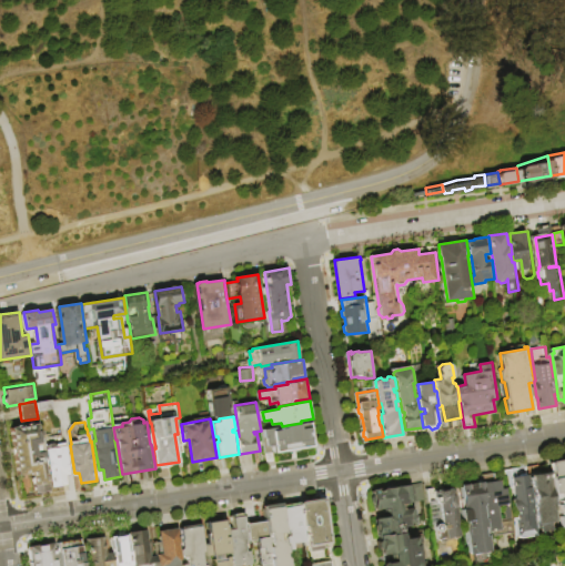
[(263,428),(278,426),(279,430),(284,430),(288,425),(301,423),(313,422),(318,446),(276,453),(276,452),(266,454),(263,428)]
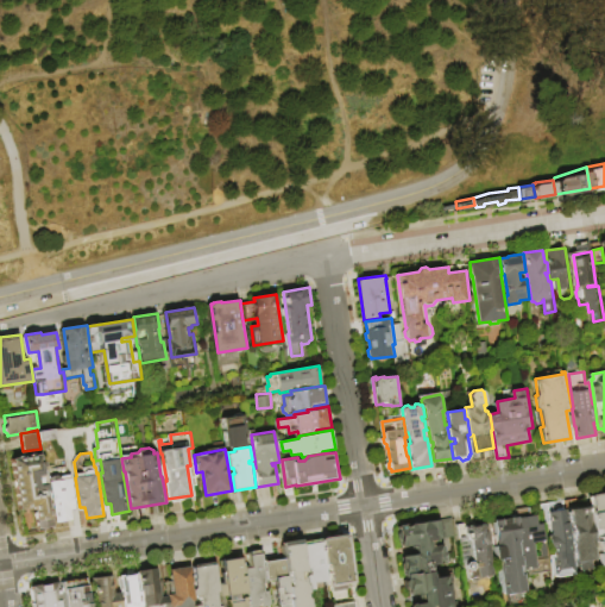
[(14,458),(42,454),(44,468),(48,468),(49,477),(51,490),(49,492),(51,507),(54,506),(56,523),(57,526),(41,529),(37,506),(23,508),(14,458)]
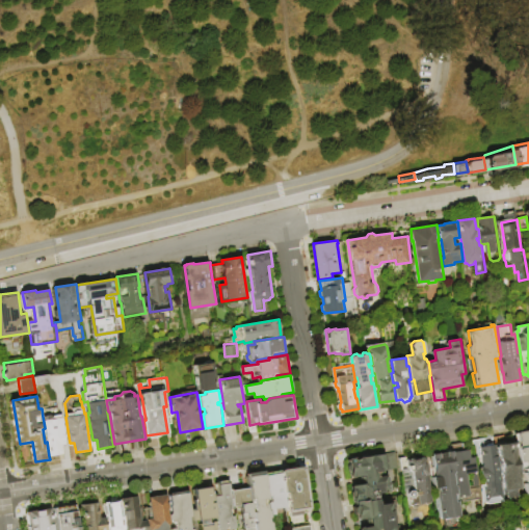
[(45,428),(43,417),(61,414),(61,417),(63,417),(68,444),(62,445),(64,454),(49,456),(47,442),(45,428)]
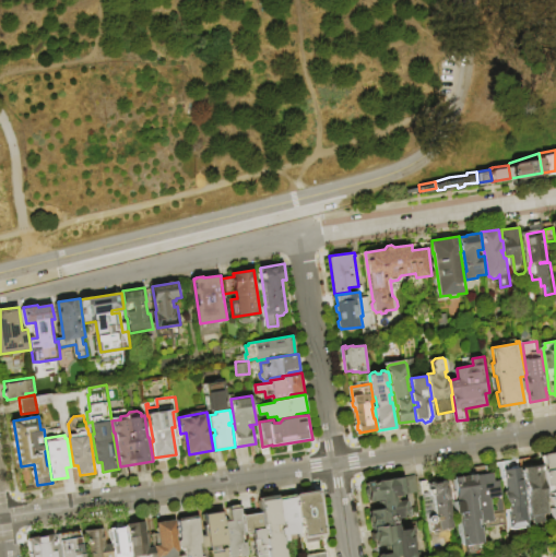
[(555,520),(553,508),(555,508),(553,497),(554,497),(554,493),(555,492),(555,487),(554,484),(547,485),(545,471),(545,470),(546,470),(544,454),(555,452),(555,520)]
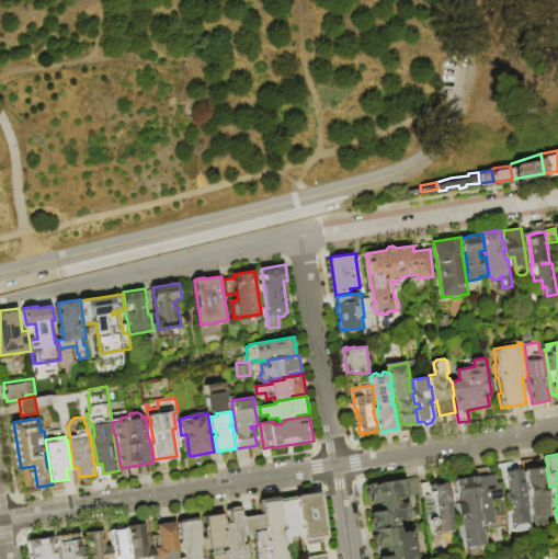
[(534,518),(527,475),(525,475),(524,469),(526,469),(526,468),(534,467),(534,468),(546,466),(547,471),(547,472),(545,472),(553,515),(547,516),(548,523),(537,525),(536,517),(534,518)]
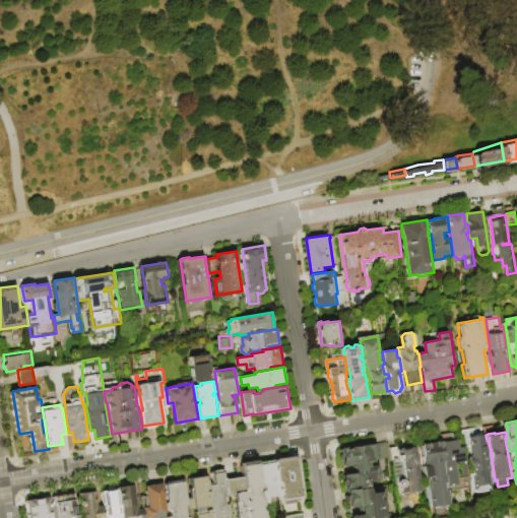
[(469,437),(486,434),(486,435),(487,440),(494,484),(476,488),(474,475),(475,475),(474,467),(472,467),(471,459),(473,458),(469,437)]
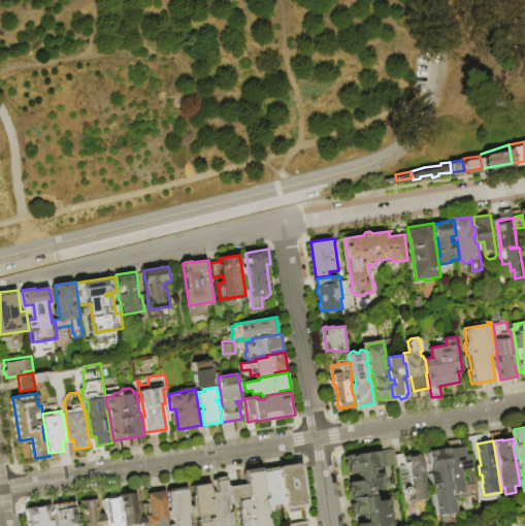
[(457,494),(456,488),(455,482),(453,467),(450,449),(467,446),(468,454),(474,453),(477,468),(465,469),(468,492),(457,494)]
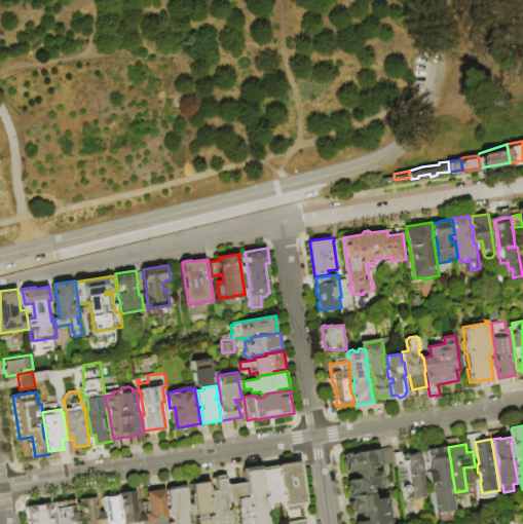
[(427,449),(448,446),(448,447),(451,465),(449,468),(451,479),(453,480),(454,486),(452,487),(451,488),(452,495),(456,494),(458,510),(438,514),(434,482),(431,483),(430,471),(431,471),(427,449)]
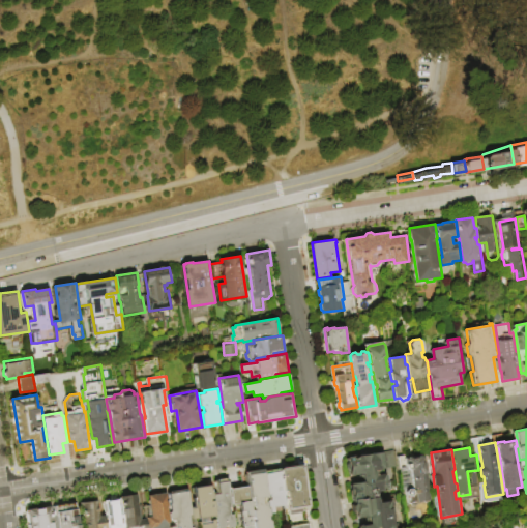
[(347,457),(397,450),(400,467),(387,469),(386,460),(385,460),(384,462),(386,464),(385,467),(385,469),(381,469),(382,471),(378,471),(378,475),(386,474),(388,475),(388,479),(387,480),(387,481),(396,480),(397,488),(377,491),(379,502),(390,501),(392,503),(392,506),(391,508),(392,512),(396,511),(397,519),(394,519),(394,521),(393,523),(397,525),(397,527),(359,527),(359,525),(371,524),(370,517),(358,518),(356,502),(354,502),(352,484),(363,481),(362,473),(350,475),(347,457)]
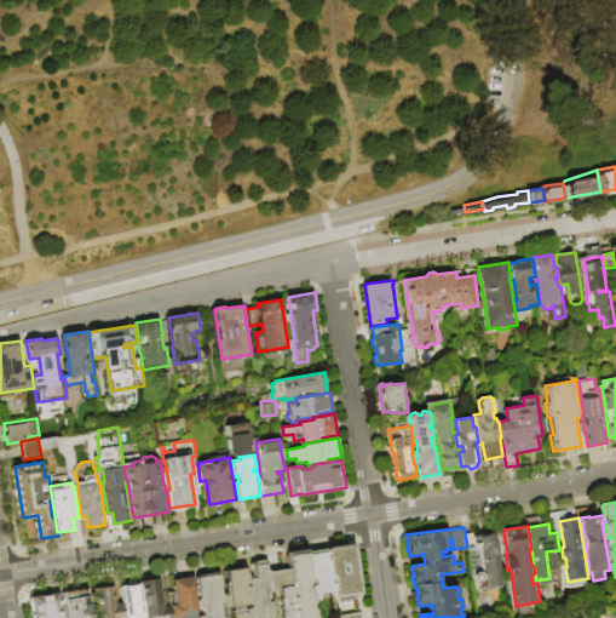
[(467,534),(477,533),(477,537),(498,533),(505,585),(504,585),(502,588),(499,588),(498,587),(489,588),(488,591),(483,591),(479,589),(478,589),(477,579),(476,577),(473,577),(467,534)]
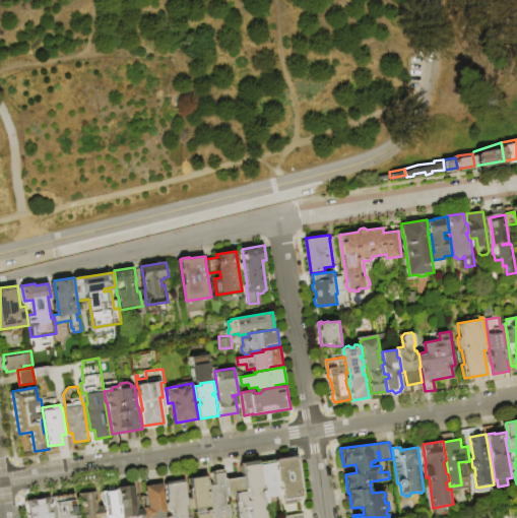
[(298,455),(305,497),(284,500),(281,481),(278,481),(275,462),(275,458),(298,455)]
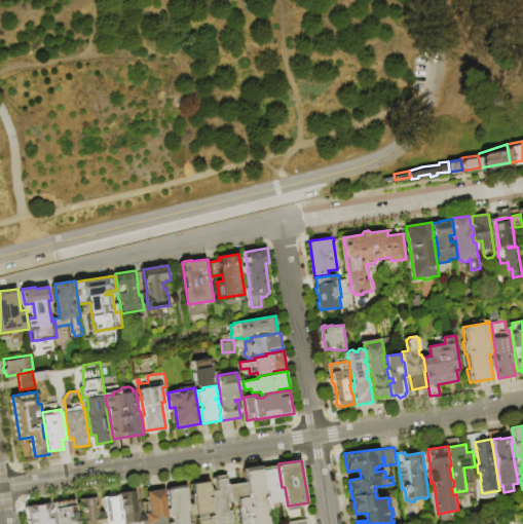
[(248,482),(246,468),(262,465),(262,470),(266,493),(261,494),(262,498),(265,498),(266,503),(266,506),(268,504),(270,523),(254,523),(252,507),(254,506),(252,492),(249,492),(248,482)]
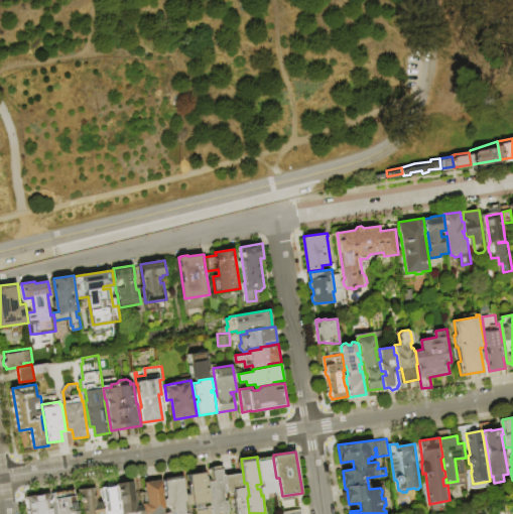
[(261,484),(257,461),(273,459),(276,478),(279,492),(278,492),(268,493),(268,499),(264,499),(262,484),(261,484)]
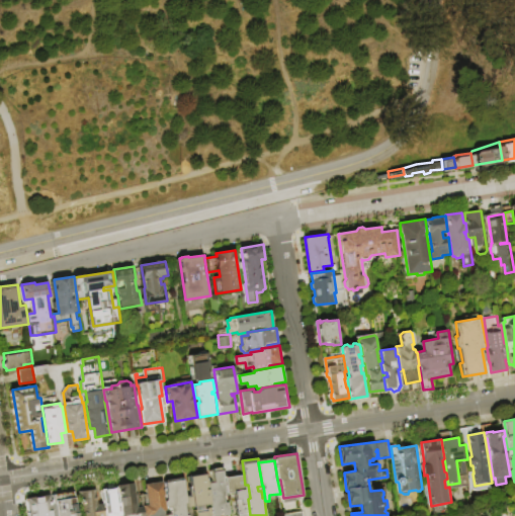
[(215,515),(212,503),(209,489),(209,487),(209,483),(216,482),(213,469),(225,467),(227,478),(229,495),(226,496),(227,503),(231,502),(232,513),(230,515),(225,515),(223,514),(221,515),(215,515)]
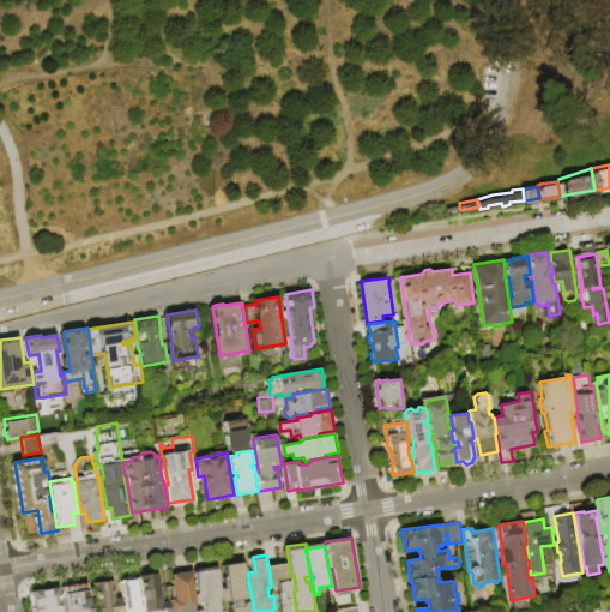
[(224,597),(223,587),(225,587),(224,576),(228,576),(225,565),(246,562),(248,573),(248,577),(245,579),(245,581),(248,580),(252,597),(224,601),(224,597)]
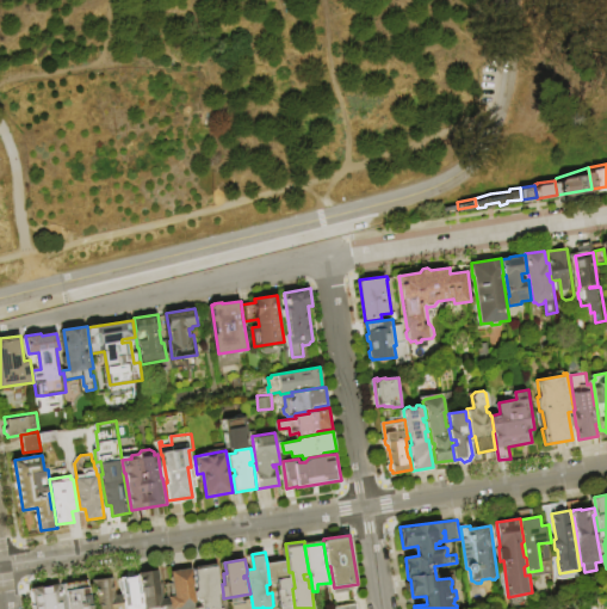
[(272,592),(270,584),(267,564),(287,560),(289,572),(292,589),(295,608),(273,608),(273,606),(272,592)]
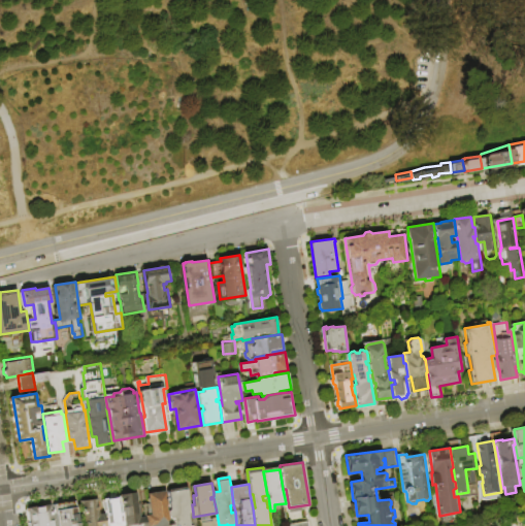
[(169,491),(189,488),(192,504),(193,513),(191,513),(193,525),(195,525),(172,525),(172,524),(177,523),(176,517),(173,517),(171,517),(170,511),(172,508),(169,491)]
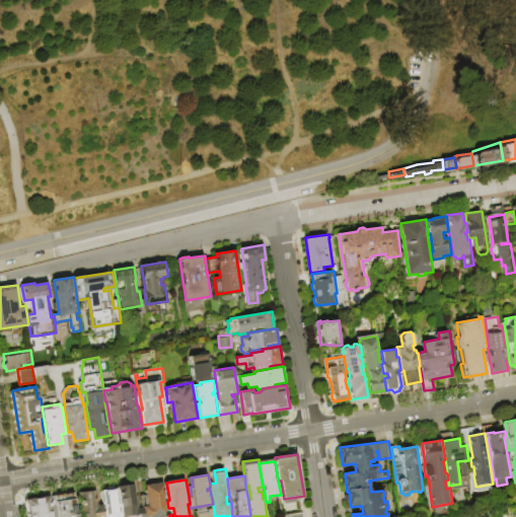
[(146,485),(164,482),(167,502),(168,508),(169,511),(166,511),(166,516),(146,516),(145,506),(150,505),(146,485)]
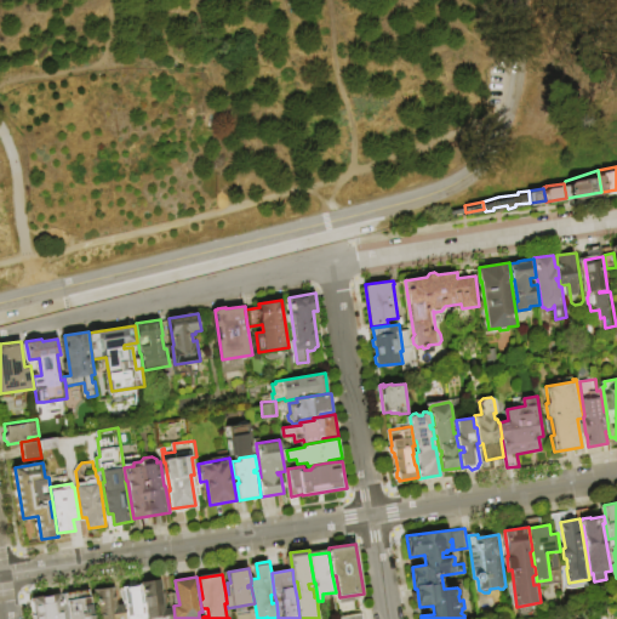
[(152,618),(147,618),(142,584),(142,581),(163,579),(169,614),(170,614),(170,618),(152,618)]
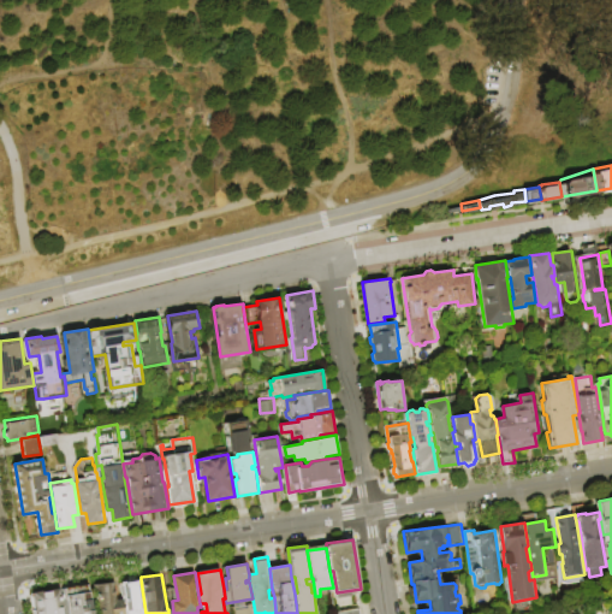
[(128,613),(124,582),(131,580),(131,577),(137,576),(138,579),(141,579),(146,613),(128,613)]
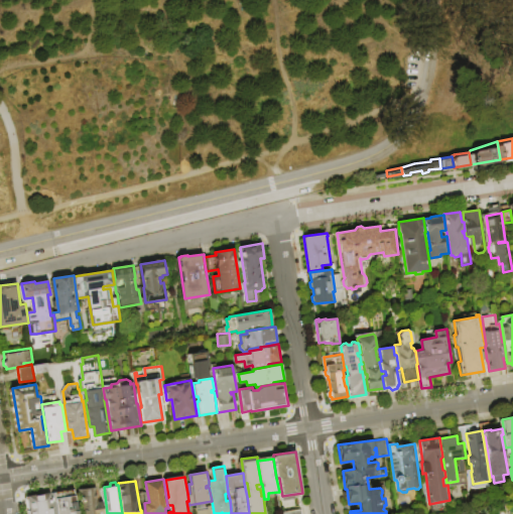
[(85,513),(81,489),(97,486),(100,509),(105,508),(105,513),(85,513)]
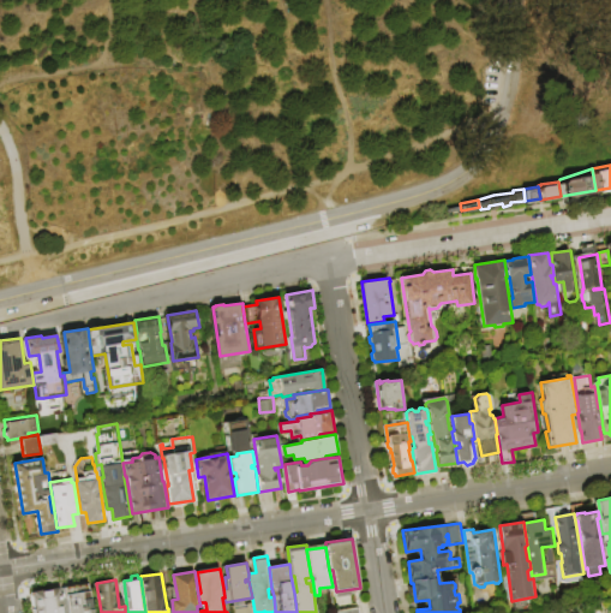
[(67,612),(64,588),(67,587),(89,583),(94,609),(93,609),(93,612),(67,612)]
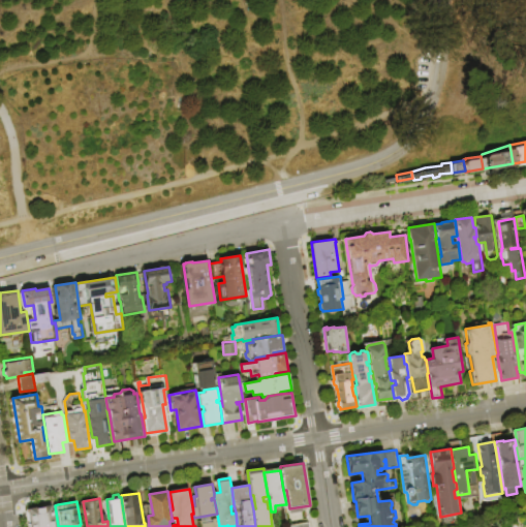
[(32,526),(29,508),(53,504),(56,526),(32,526)]
